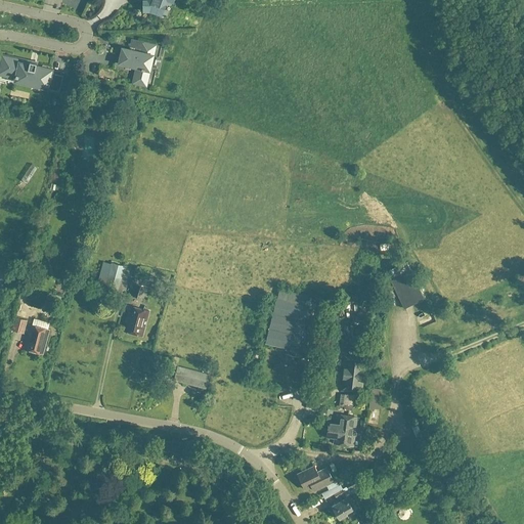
[(151,0),(151,2),(143,2),(143,13),(149,13),(161,17),(165,7),(161,5),(162,0),(151,0)]
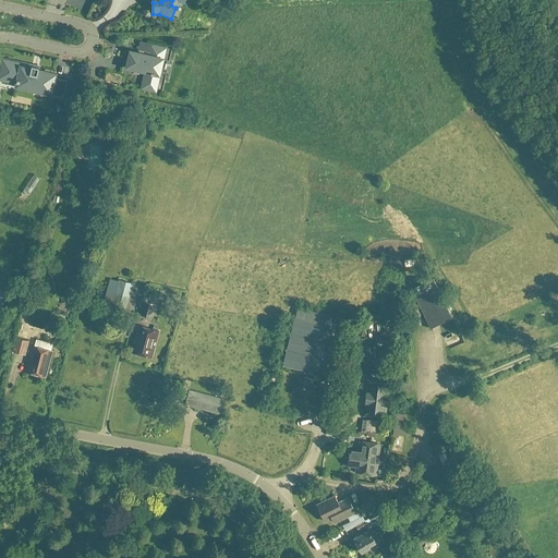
[(144,56),(137,53),(131,52),(128,68),(146,72),(143,87),(155,89),(165,49),(147,45),(144,56)]
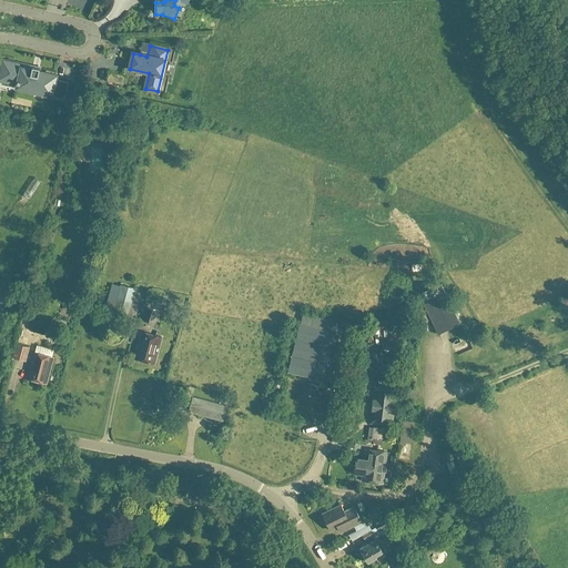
[(64,100),(69,82),(54,79),(56,77),(39,73),(39,69),(32,68),(3,61),(0,74),(0,80),(18,84),(18,88),(47,94),(46,95),(64,100)]
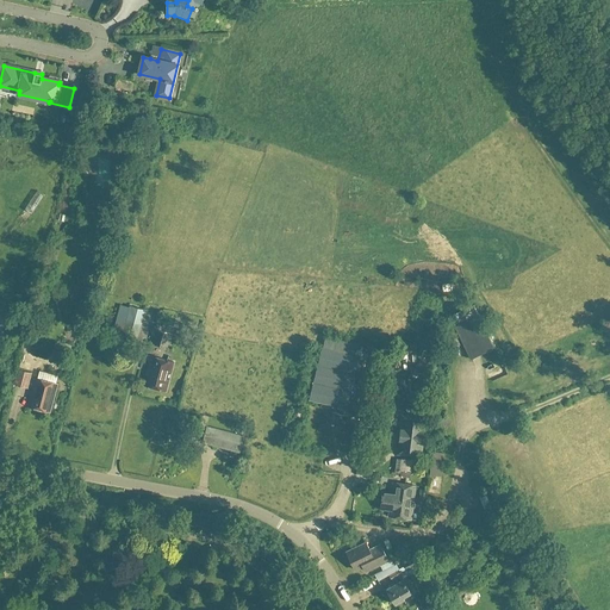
[(117,79),(116,87),(128,91),(130,82),(117,79)]
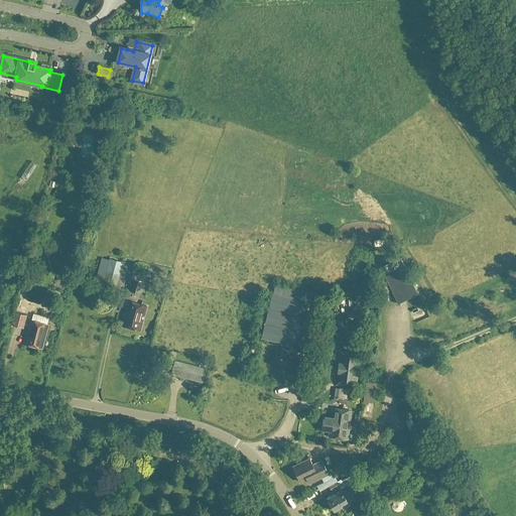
[(117,286),(123,263),(109,259),(109,260),(101,258),(96,279),(104,281),(103,283),(117,286)]
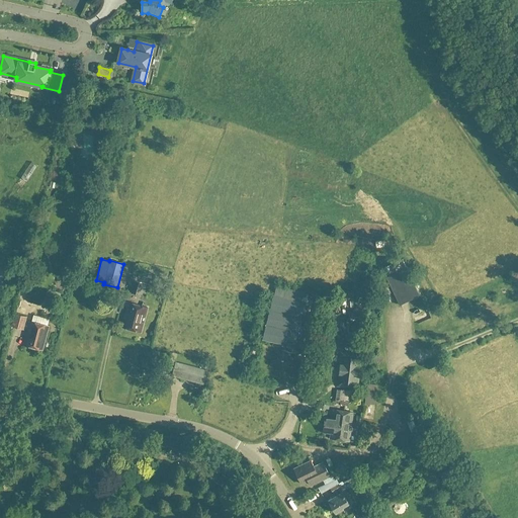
[(420,295),(407,268),(402,260),(381,269),(400,306),(420,295)]
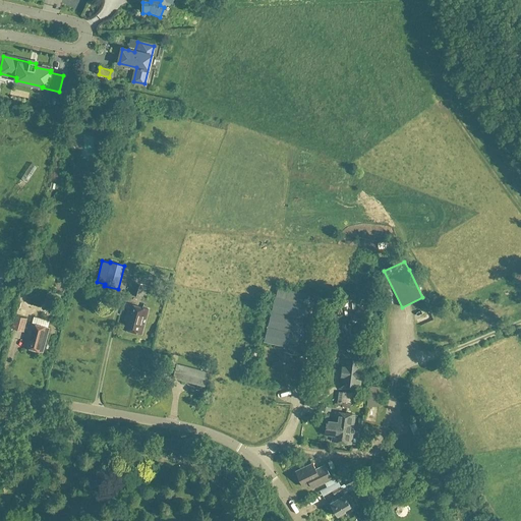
[(141,297),(145,284),(135,282),(132,294),(141,297)]
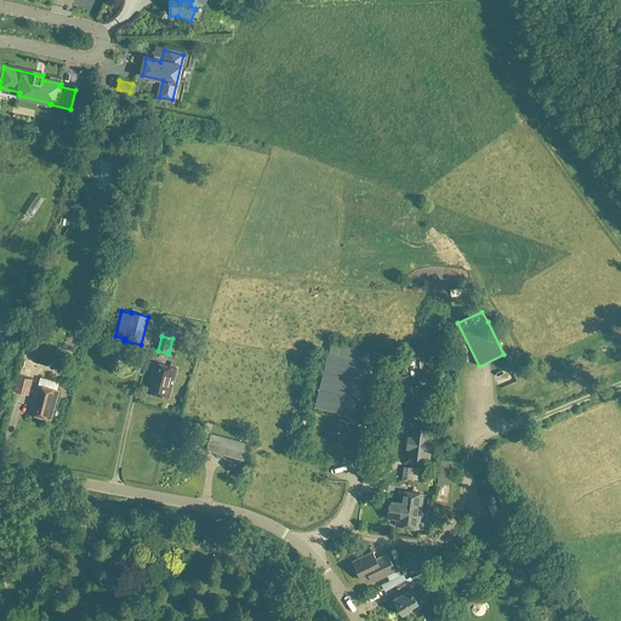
[(353,416),(365,364),(360,363),(364,349),(331,341),(314,406),(353,416)]
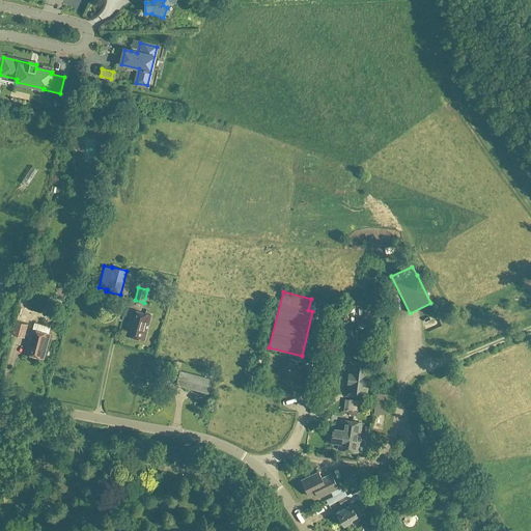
[(144,341),(151,316),(132,310),(124,336),(144,341)]
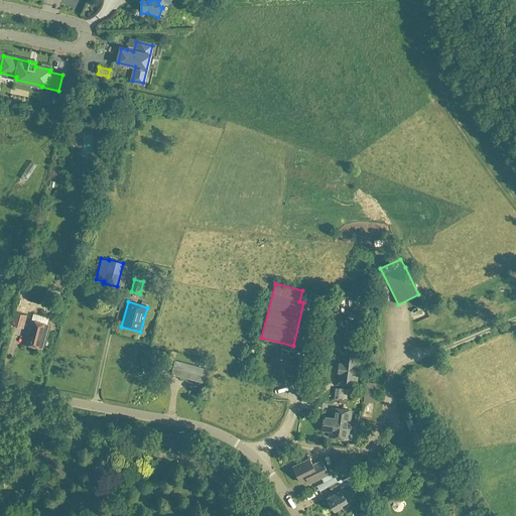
[(24,329),(27,316),(15,313),(11,326),(24,329)]
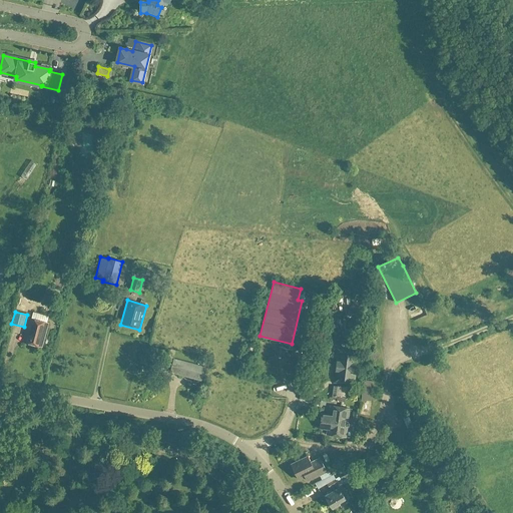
[(42,347),(48,324),(30,319),(24,342),(42,347)]
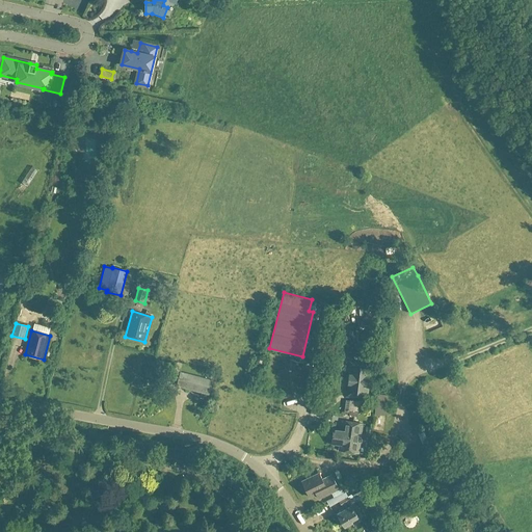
[(255,360),(255,361),(256,362),(256,363),(257,364),(258,364),(259,365),(260,365),(261,364),(262,364),(263,363),(263,362),(263,361),(263,360),(263,358),(263,357),(262,357),(261,356),(260,356),(259,356),(258,356),(257,356),(257,357),(256,357),(256,358),(255,360)]
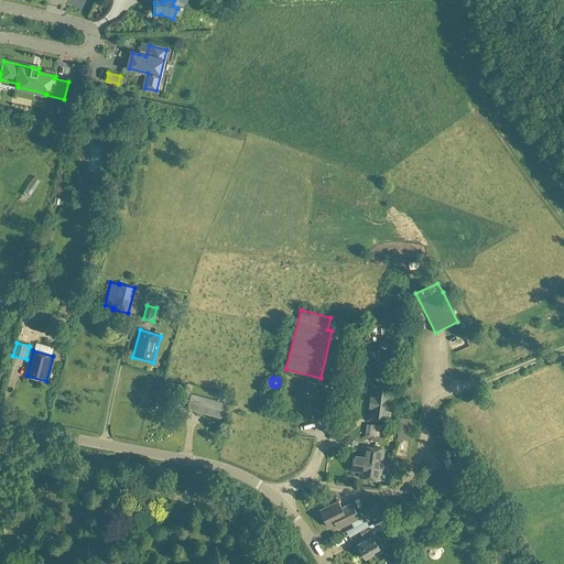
[(320,407),(324,386),(305,381),(301,402),(320,407)]
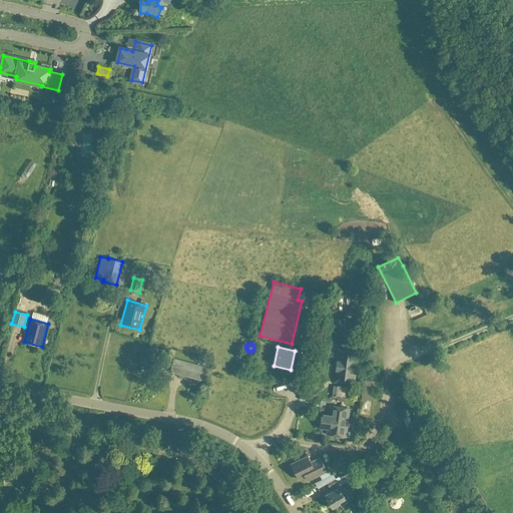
[(357,352),(339,349),(334,381),(353,384),(357,352)]
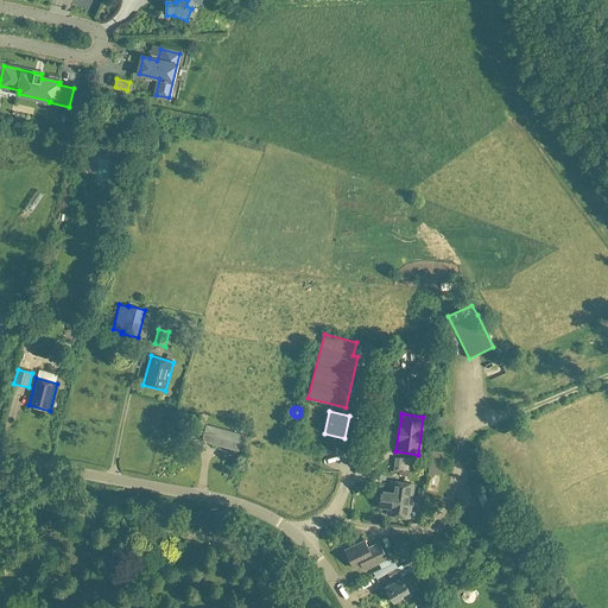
[(244,435),(233,431),(207,424),(202,441),(239,451),(244,435)]
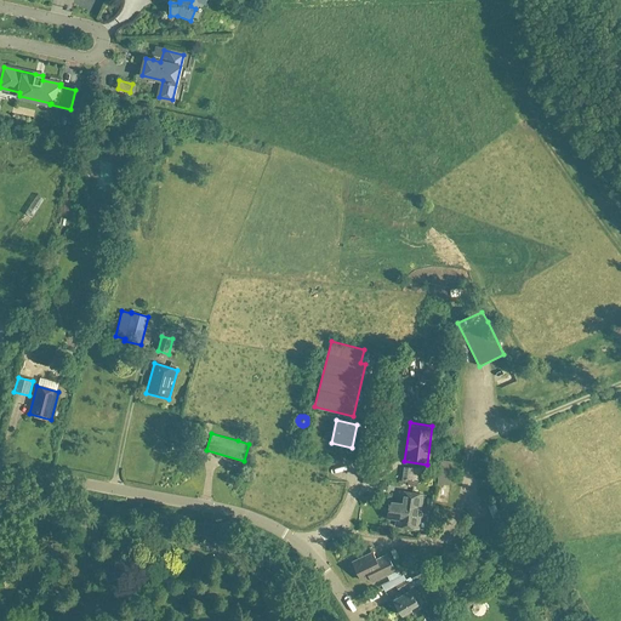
[(245,440),(256,444),(257,436),(248,433),(245,440)]
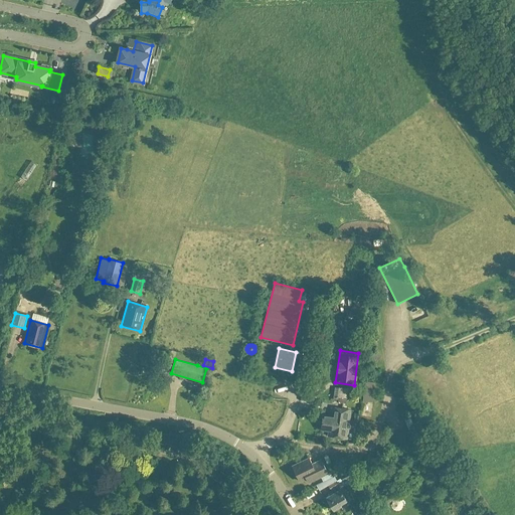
[(372,402),(375,383),(365,382),(362,401),(372,402)]
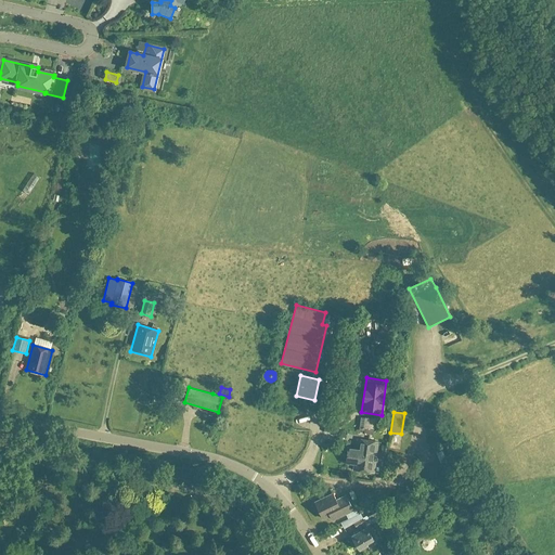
[(375,429),(376,420),(364,418),(363,428),(375,429)]
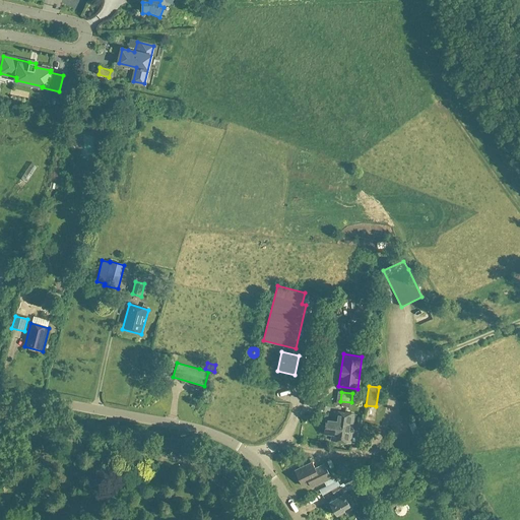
[(350,443),(354,414),(334,412),(333,420),(326,419),(324,434),(332,435),(331,440),(350,443)]
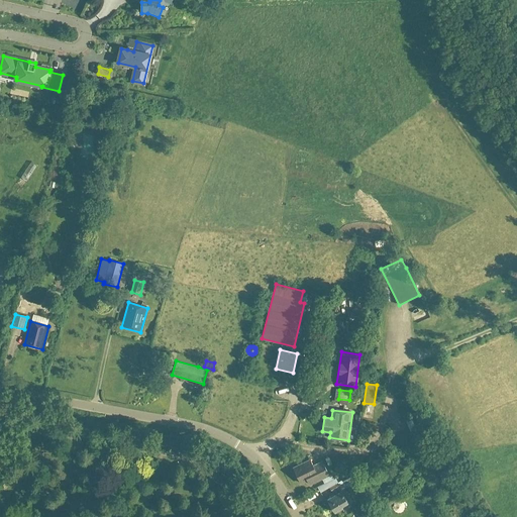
[(313,467),(310,459),(294,468),(301,484),(308,480),(310,485),(328,475),(322,461),(313,467)]
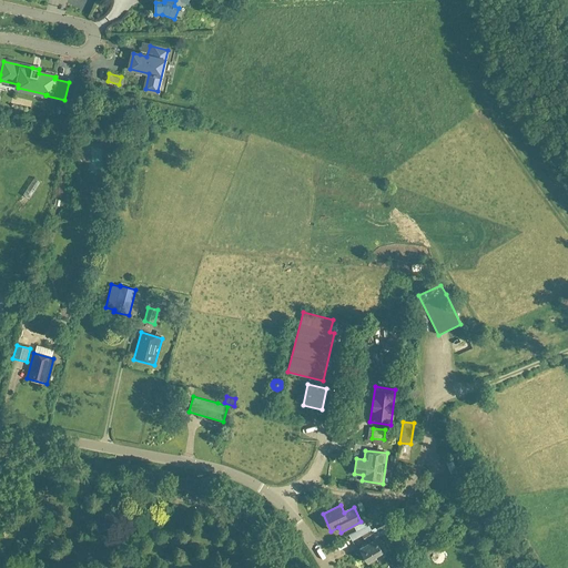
[(377,520),(372,510),(362,515),(363,517),(366,524),(366,526),(377,520)]
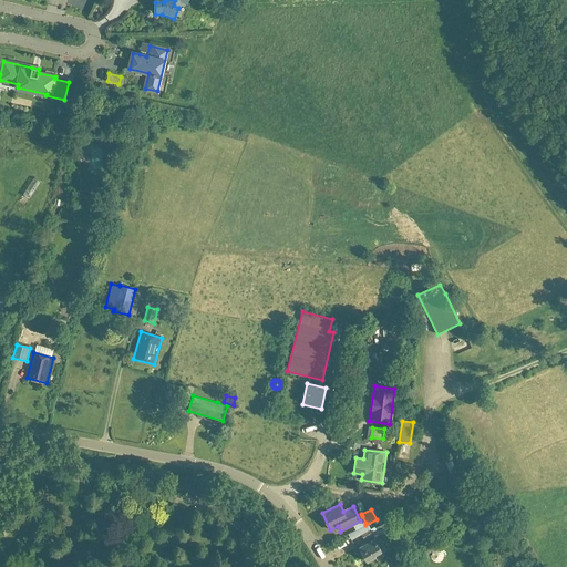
[(485,517),(478,521),(483,529),(490,526),(485,517)]
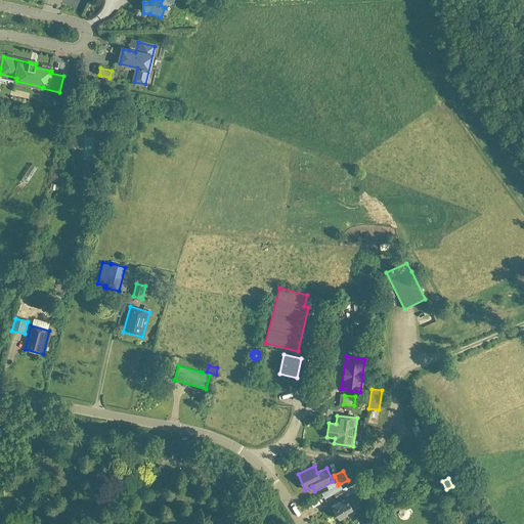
[(349,489),(359,483),(357,479),(352,482),(347,485),(349,489)]
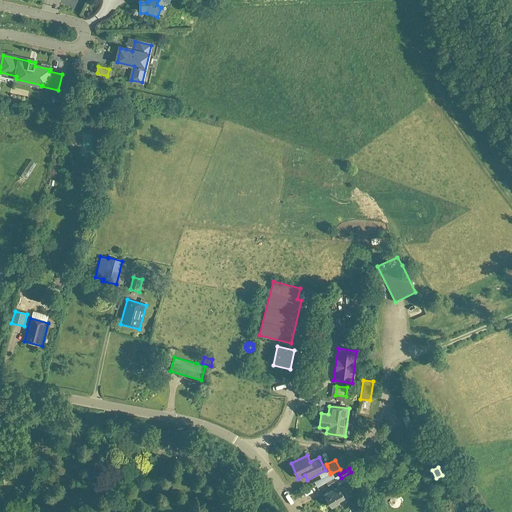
[(347,501),(338,486),(323,495),(331,508),(339,503),(340,505),(347,501)]
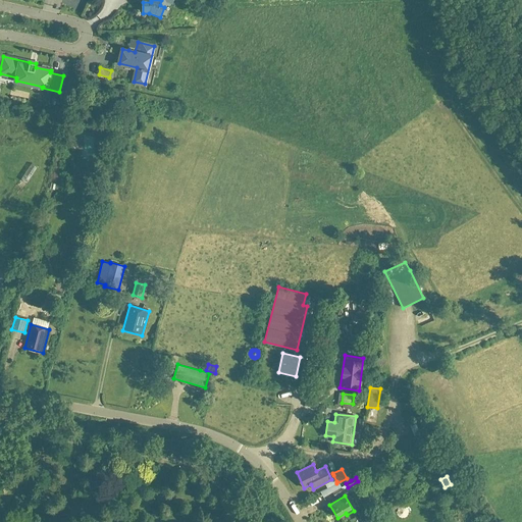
[(390,507),(373,517),(375,521),(381,521),(395,515),(390,507)]
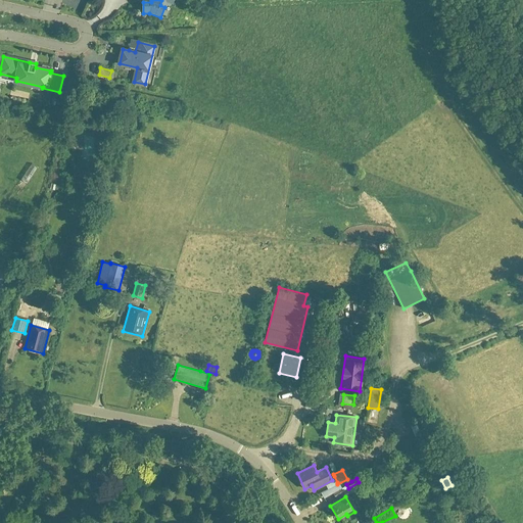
[(480,508),(473,511),(476,518),(483,514),(480,508)]
